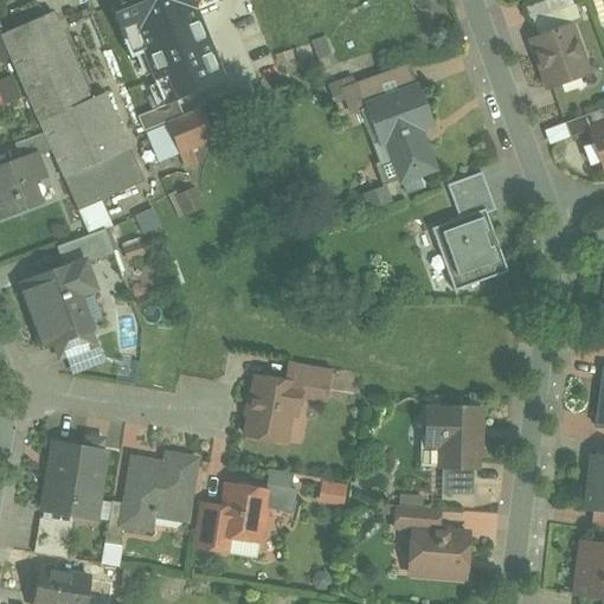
[(104,0),(148,111),(227,79),(198,7),(213,0),(104,0)]
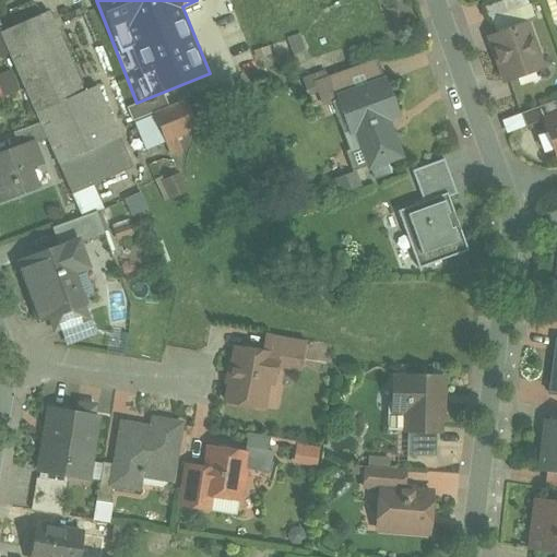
[(533,14),(529,2),(520,6),(524,18),(533,14)]
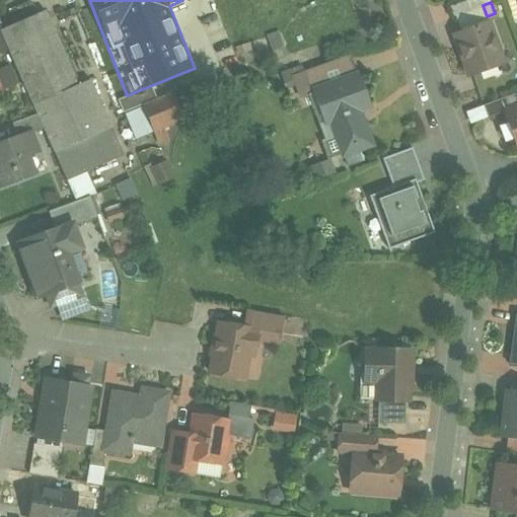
[(483,5),(455,15),(460,29),(488,20),(487,16),(483,5)]
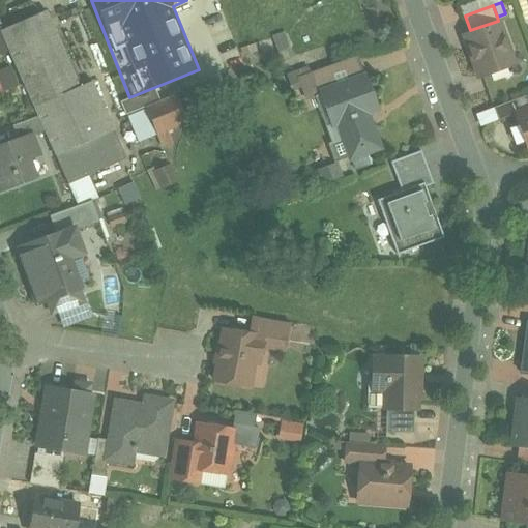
[(81,86),(48,10),(1,29),(67,182),(126,157),(93,81),(81,86)]
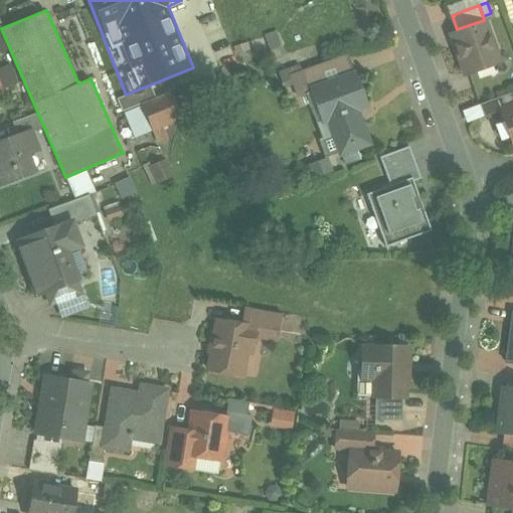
[(457,29),(453,31),(457,42),(455,42),(466,72),(477,68),(483,70),(494,66),(496,61),(499,60),(484,20),(457,29)]
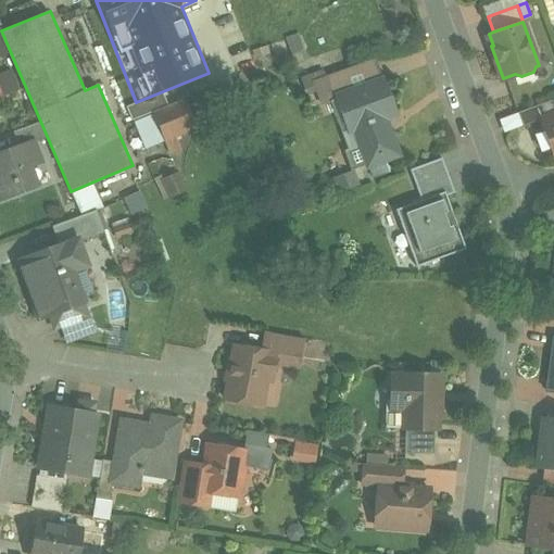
[(292,62),(305,60),(301,34),(288,36),(292,62)]
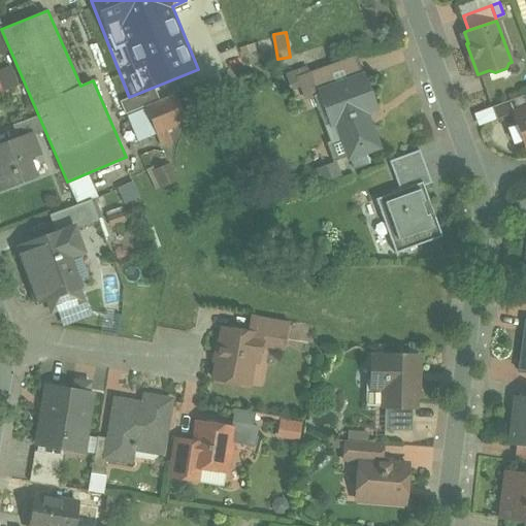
[(329,65),(297,77),(303,93),(335,79),(329,65)]
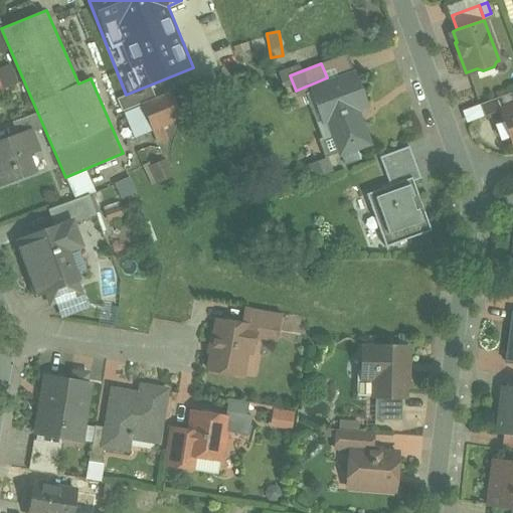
[(9,65),(0,68),(0,84),(1,88),(16,81),(9,65)]
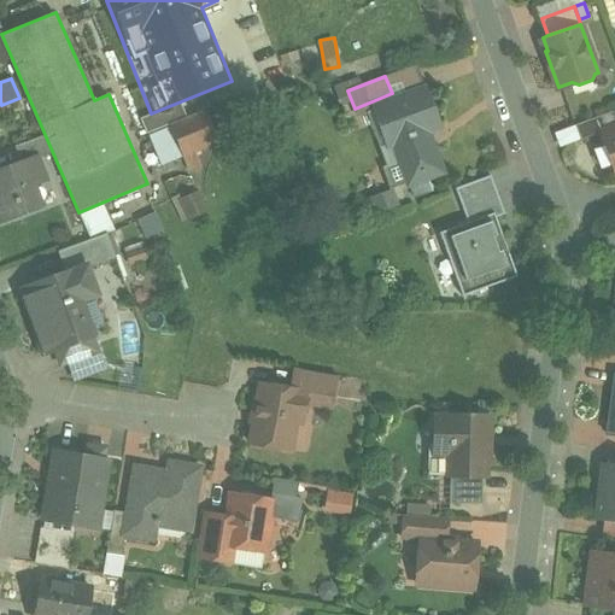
[(426,88),(373,109),(386,145),(392,141),(408,182),(440,170),(425,129),(439,124),(426,88)]
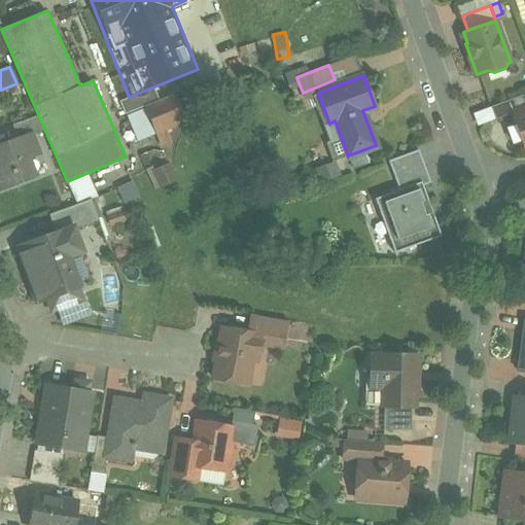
[(175,93),(144,105),(155,132),(186,119),(175,93)]
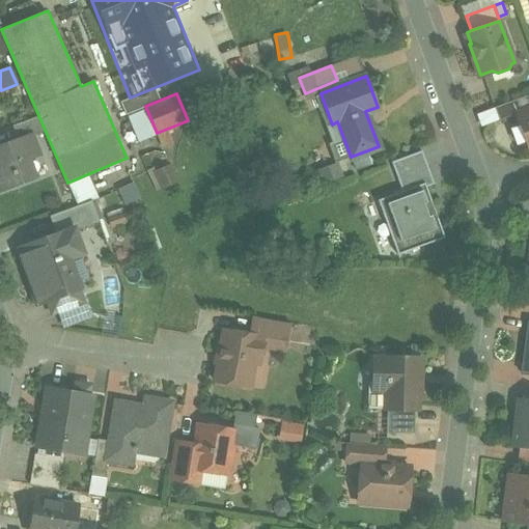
[(528,101),(526,94),(494,106),(499,118),(516,112),(528,106),(528,101)]
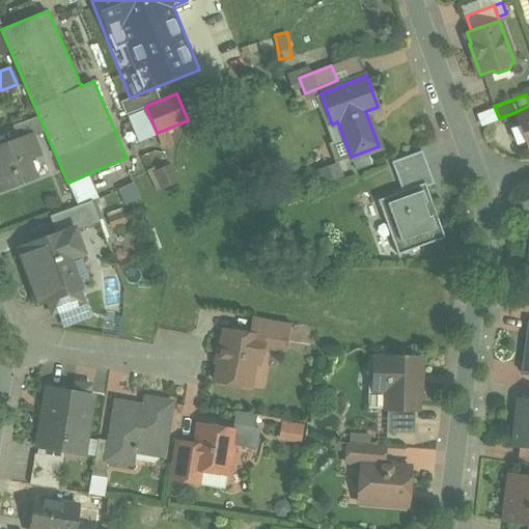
[(528,106),(516,112),(528,147),(528,146),(528,106)]
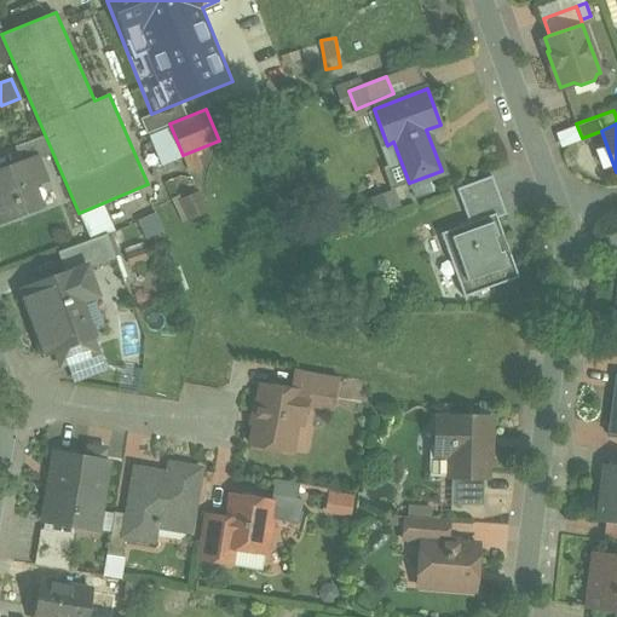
[(44,134),(15,145),(21,162),(36,156),(38,157),(50,153),(44,134)]
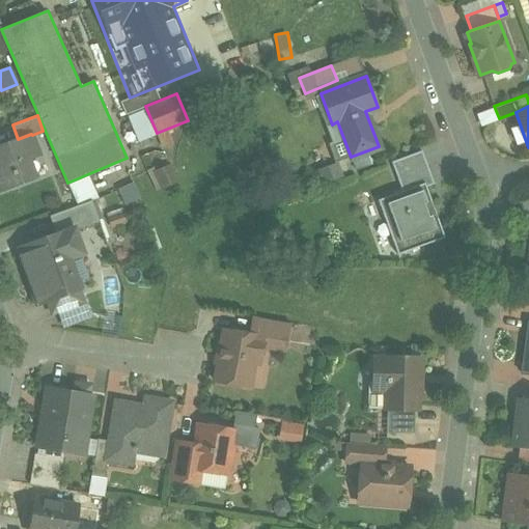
[(18,139),(0,145),(0,189),(32,177),(26,161),(39,156),(32,135),(31,134),(18,139)]
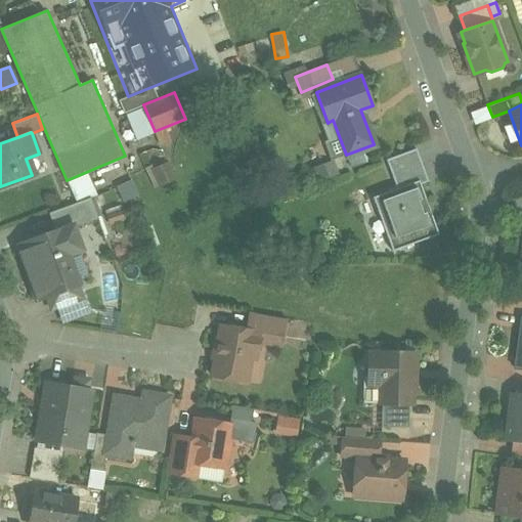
[(416,147),(386,159),(396,187),(419,179),(420,183),(428,180),(416,147)]
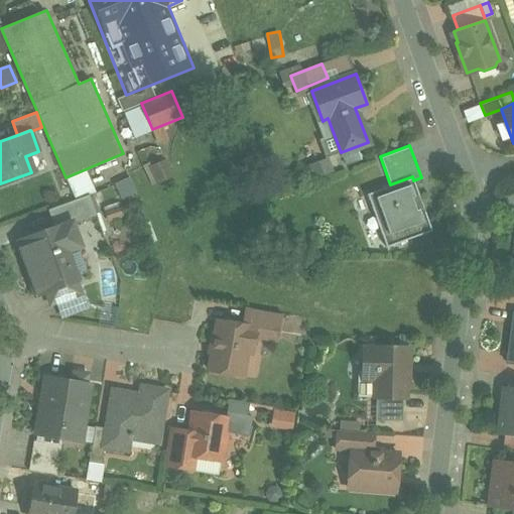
[(311,164),(318,178),(337,169),(330,156),(311,164)]
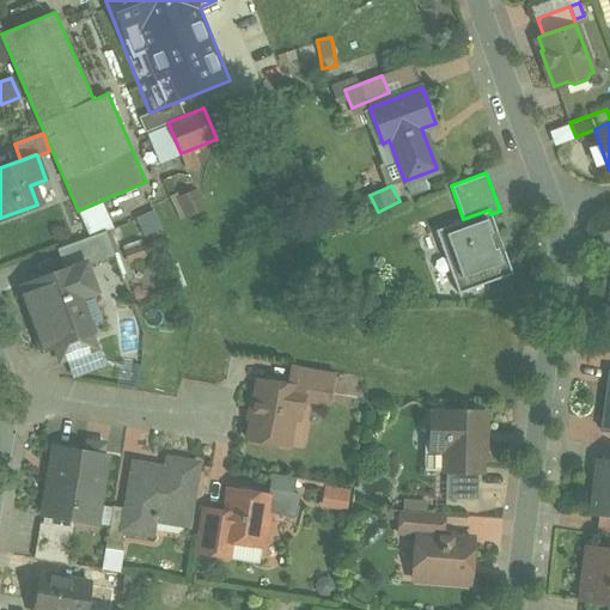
[(197,187),(176,199),(187,219),(208,208),(197,187)]
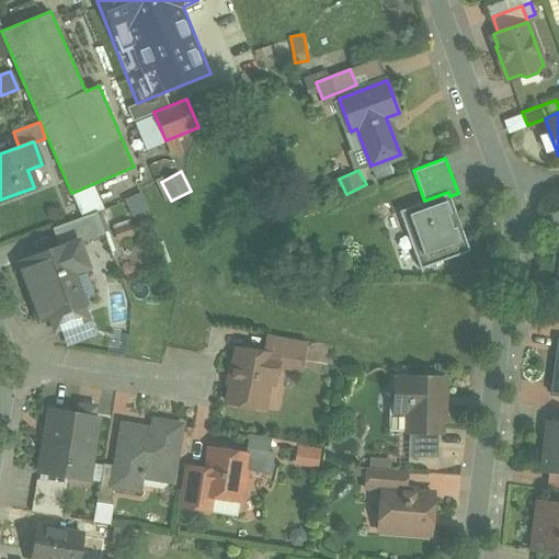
[(424,201),(399,209),(420,267),(469,250),(449,196),(448,192),(424,201)]
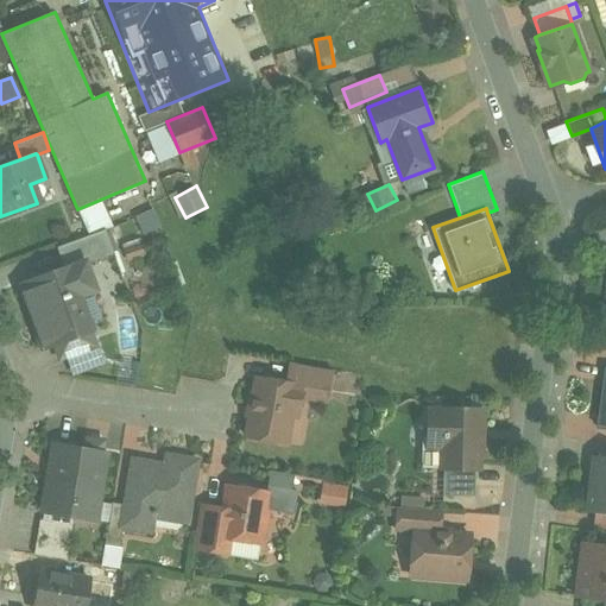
[(105,228),(57,246),(65,269),(83,262),(84,264),(114,253),(105,228)]
